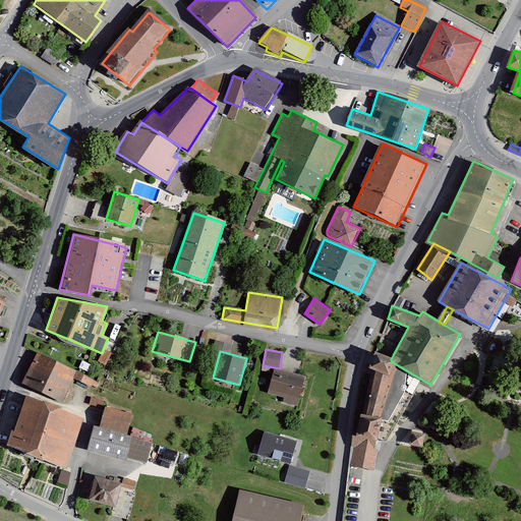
[(99,383),(36,352),(20,384),(61,403),(74,377),(97,388),(99,383)]
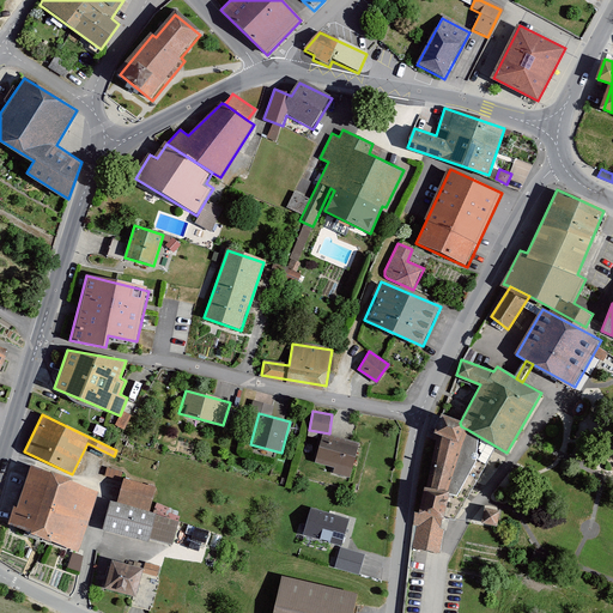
[(460,423),(443,416),(437,432),(444,436),(434,489),(425,489),(420,510),(414,510),(412,526),(416,527),(411,550),(439,551),(448,517),(451,492),(459,495),(477,459),(477,438),(468,430),(461,426),(460,423)]
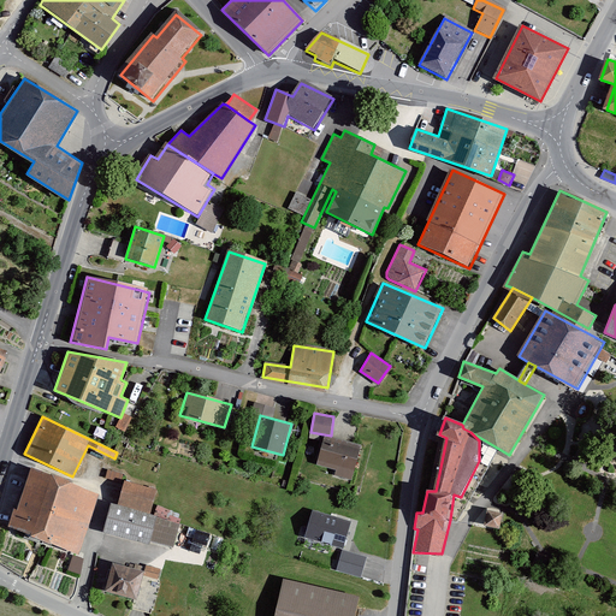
[(362,445),(325,434),(317,463),(337,469),(335,474),(351,480),(362,445)]
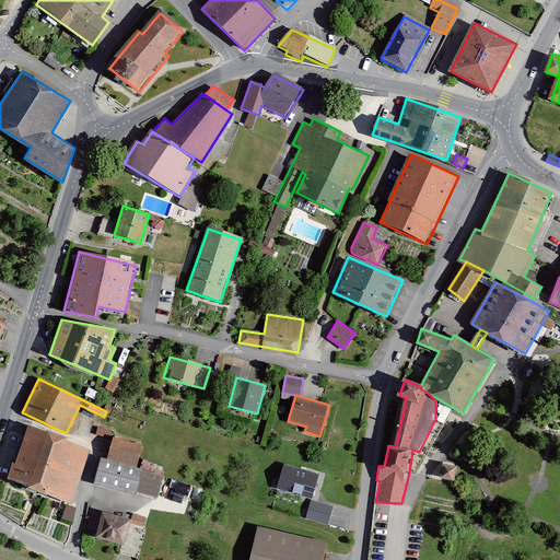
[(92,448),(28,424),(9,476),(72,500),(92,448)]
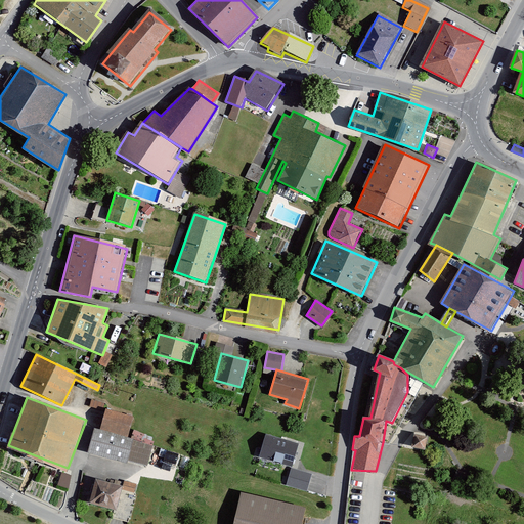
[(134,416),(106,408),(101,430),(95,429),(89,451),(127,462),(132,439),(129,438),(134,416)]
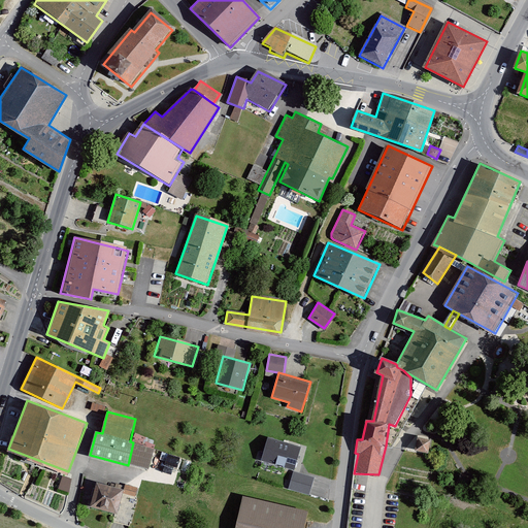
[(300,446),(267,436),(260,459),(293,469),(300,446)]
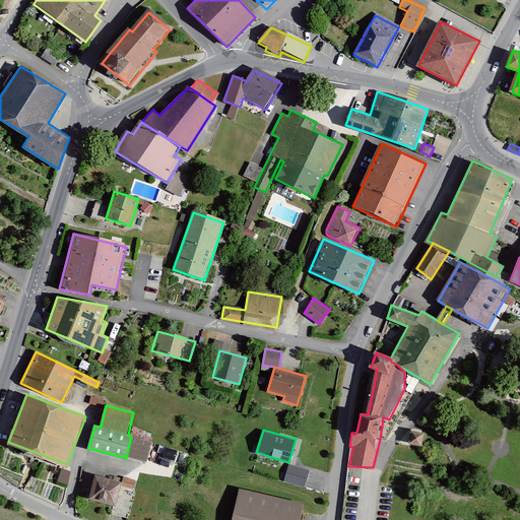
[(424,433),(411,431),(409,444),(421,446),(424,433)]
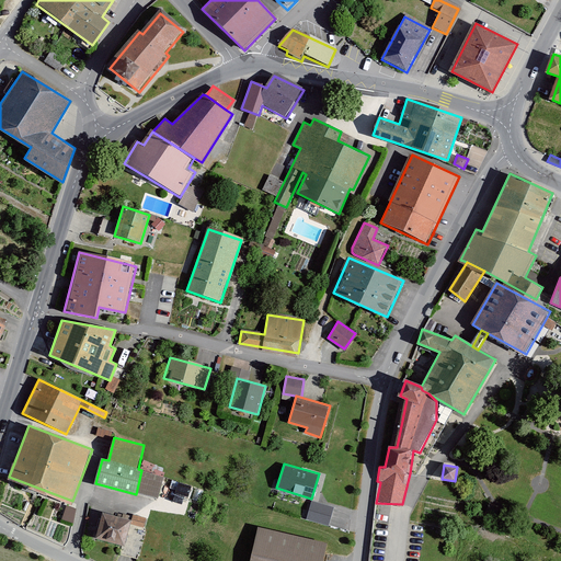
[(333,507),(312,501),(307,519),(329,525),(333,507)]
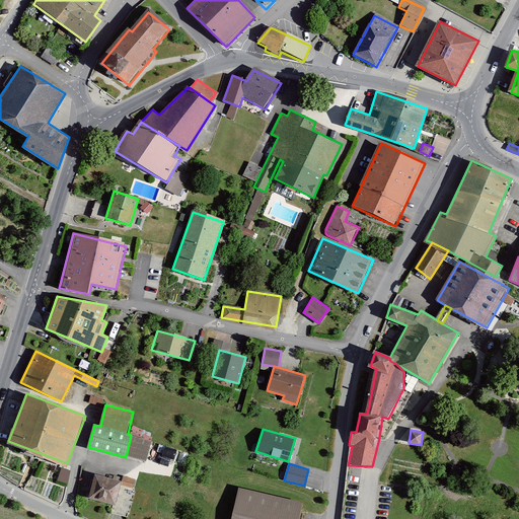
[(58,478),(67,483),(71,470),(62,467),(58,478)]
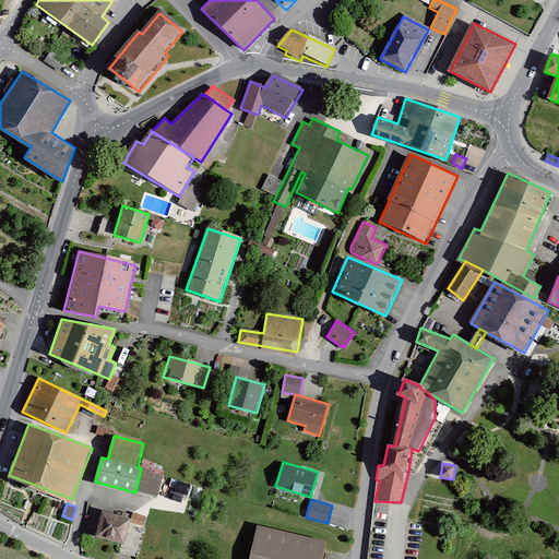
[(96,536),(122,544),(127,526),(129,518),(103,511),(96,536)]
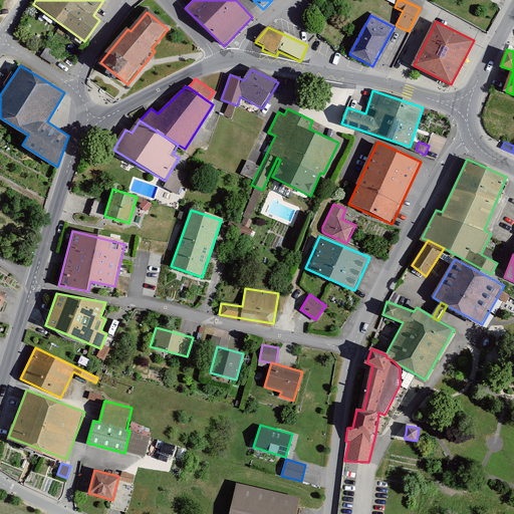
[(120,480),(134,481),(135,473),(121,472),(120,480)]
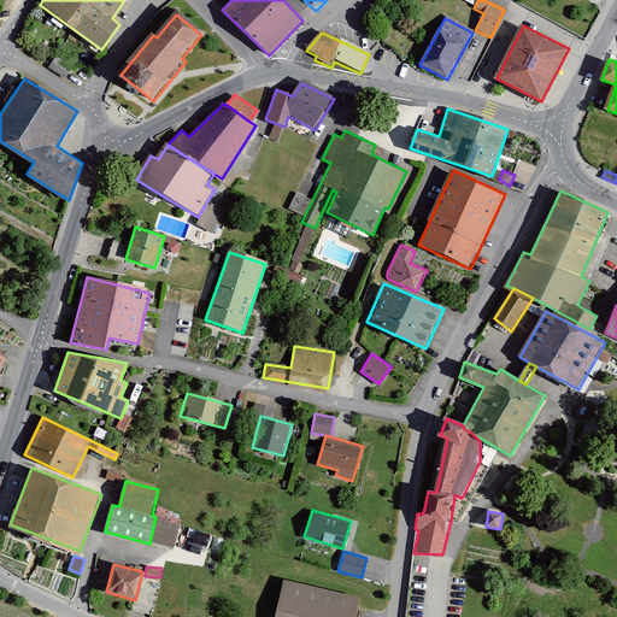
[(356,616),(362,595),(283,577),(272,616),(356,616)]
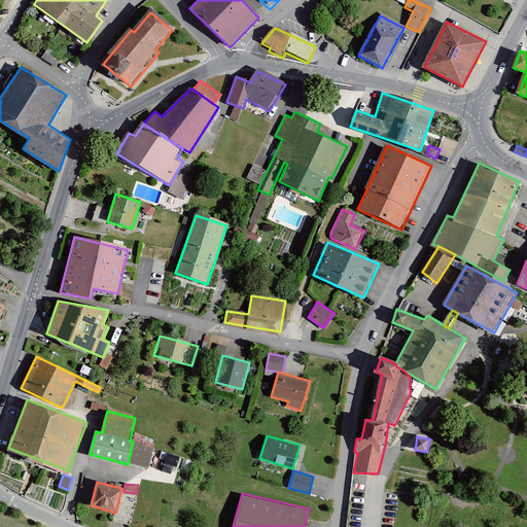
[(128,525),(134,500),(119,496),(115,513),(112,521),(128,525)]
